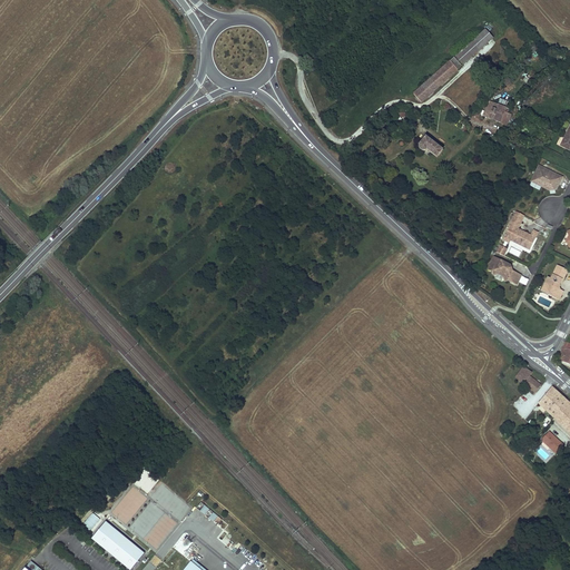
[(454,58),(463,67),(494,39),(485,29),(454,58)]
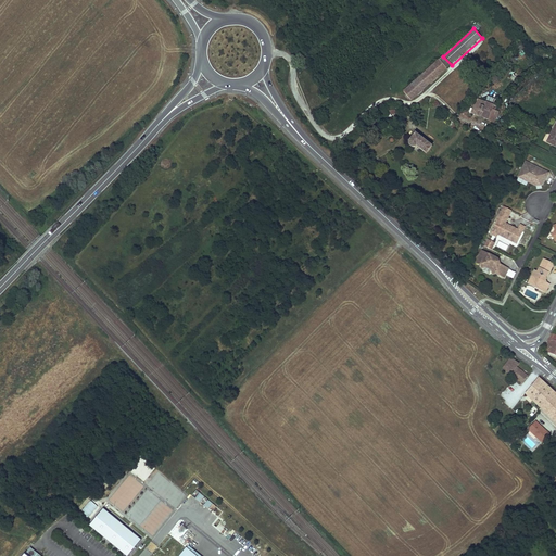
[(443,57),(439,60),(447,70),(452,65),(443,57)]
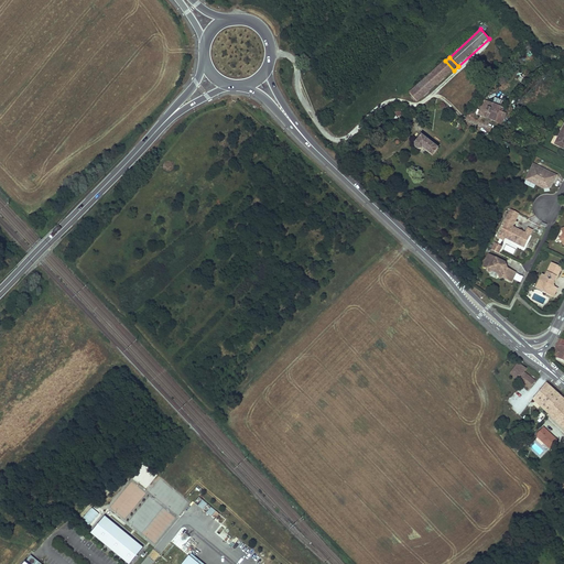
[(427,76),(436,86),(454,71),(445,61),(427,76)]
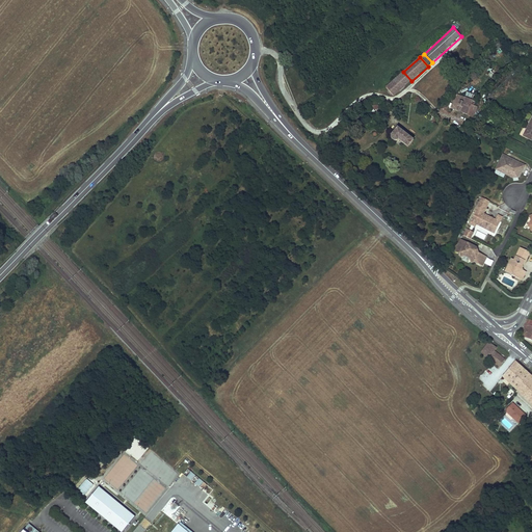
[(411,81),(403,72),(387,87),(395,97),(411,81)]
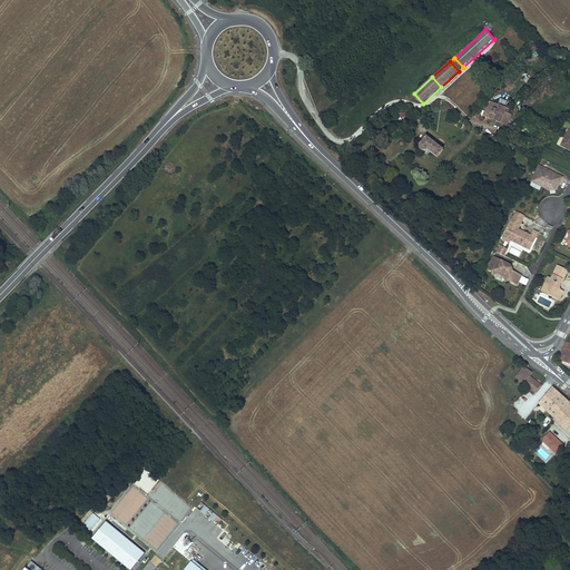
[(512,115),(508,114),(504,112),(505,108),(490,101),(484,116),(501,123),(508,126),(512,115)]
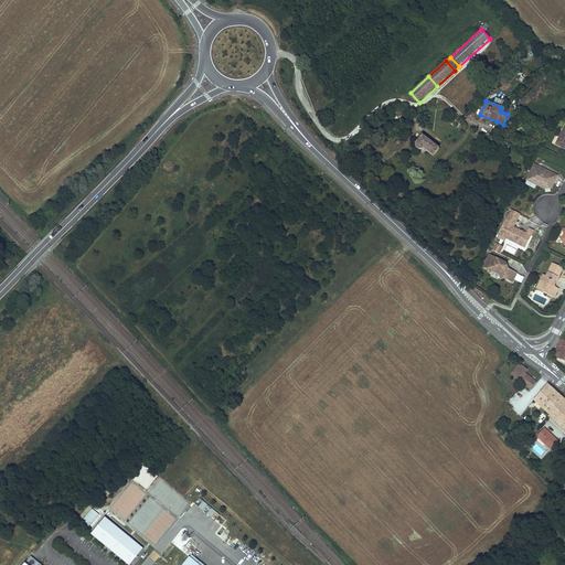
[(439,149),(433,144),(429,140),(423,136),(416,144),(416,147),(419,149),(423,149),(423,148),(434,156),(439,149)]
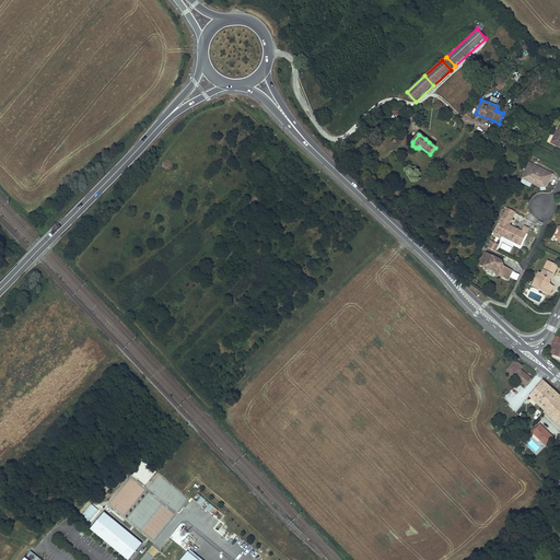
[(523,178),(539,187),(541,184),(547,187),(553,174),(531,163),(523,178)]
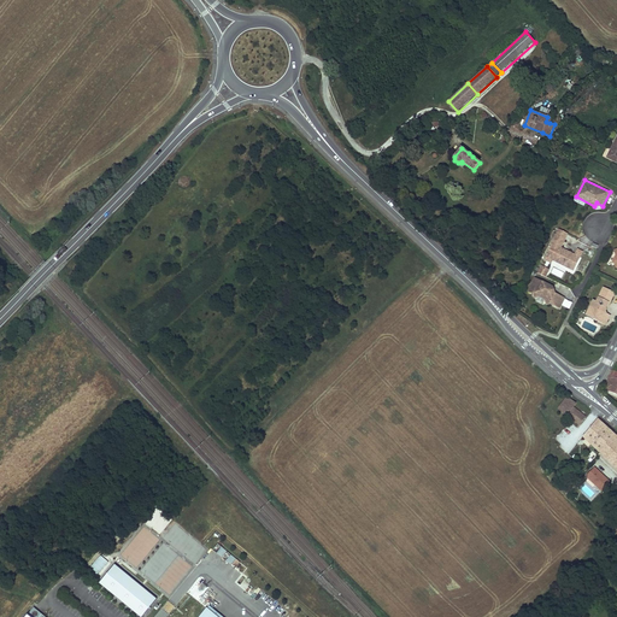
[(559,229),(547,253),(554,257),(553,260),(574,271),(581,257),(575,254),(562,247),(569,234),(559,229)]
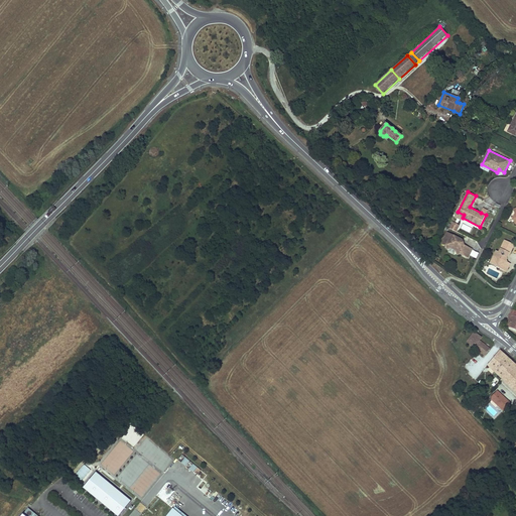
[(458,212),(457,215),(456,217),(462,220),(463,218),(464,215),(458,212)]
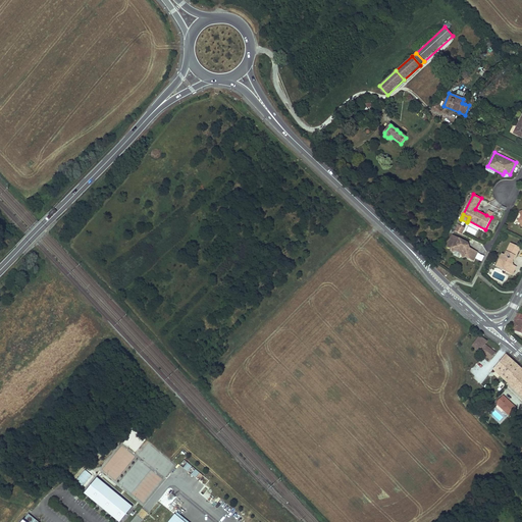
[(462,235),(465,227),(459,224),(456,231),(462,235)]
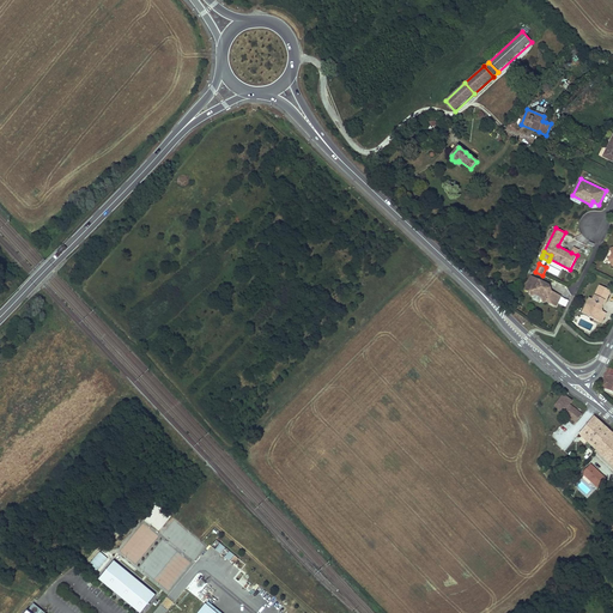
[(532,277),(526,290),(530,292),(532,296),(535,295),(542,298),(544,303),(547,302),(557,307),(562,297),(548,290),(550,287),(550,285),(532,277)]
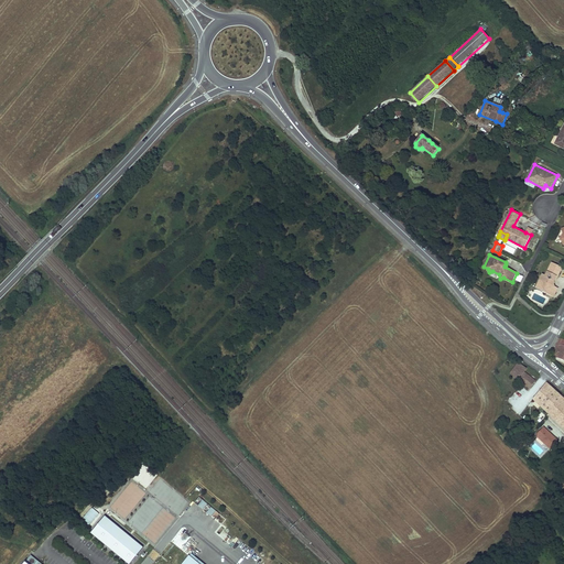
[(542,274),(539,281),(542,283),(543,290),(543,292),(554,297),(559,289),(554,286),(554,284),(555,282),(554,282),(556,275),(559,277),(563,268),(552,262),(545,275),(542,274)]
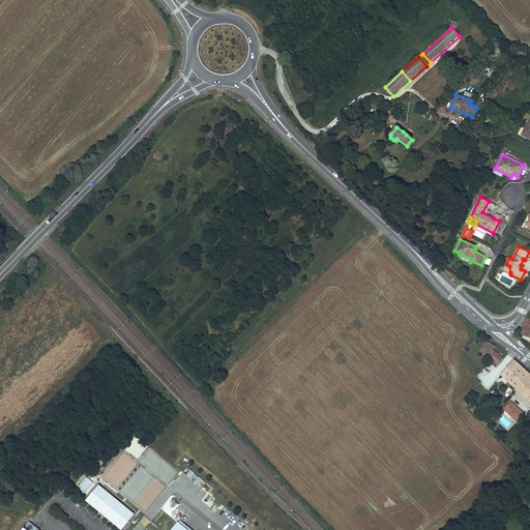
[(523,325),(519,334),(529,339),(529,324),(527,324),(528,319),(526,318),(523,325)]
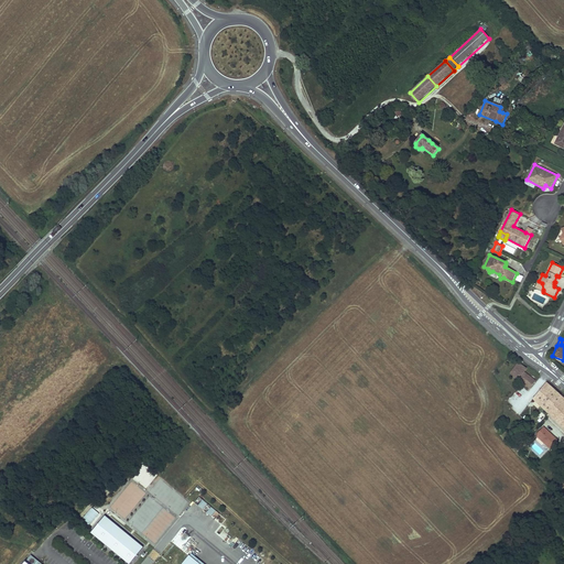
[(518,379),(530,389),(535,381),(524,371),(527,369),(519,362),(510,372),(518,378),(518,379)]
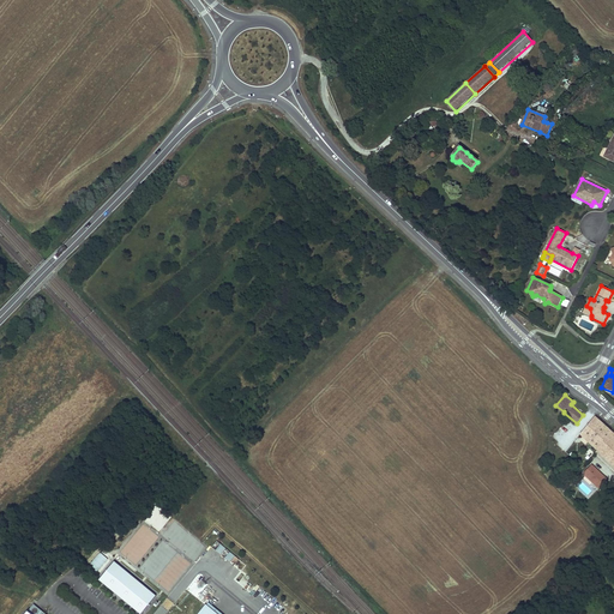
[(581,433),(613,464),(613,434),(612,433),(595,417),(581,433)]
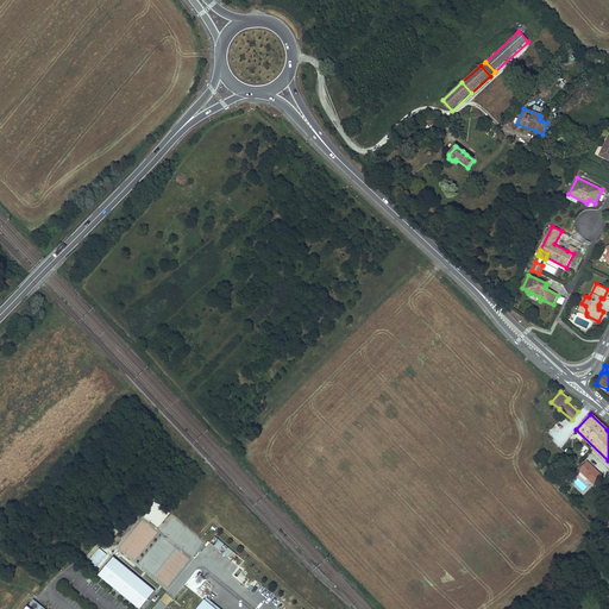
[(595,485),(604,476),(586,459),(577,469),(595,485)]
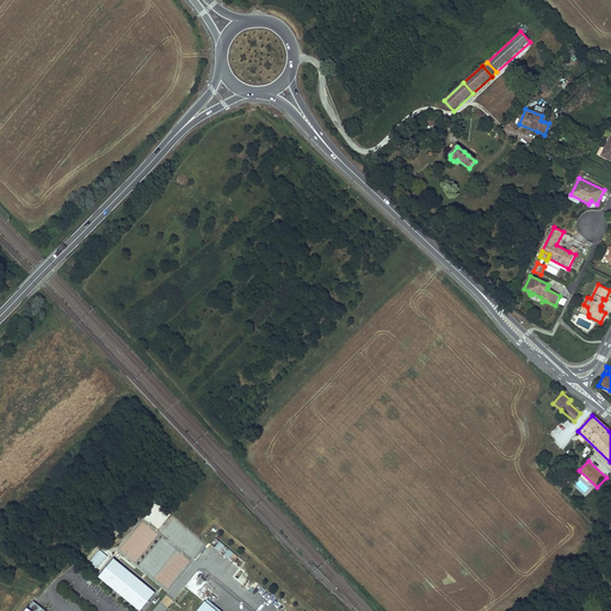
[(215,547),(220,551),(224,545),(220,541),(215,547)]
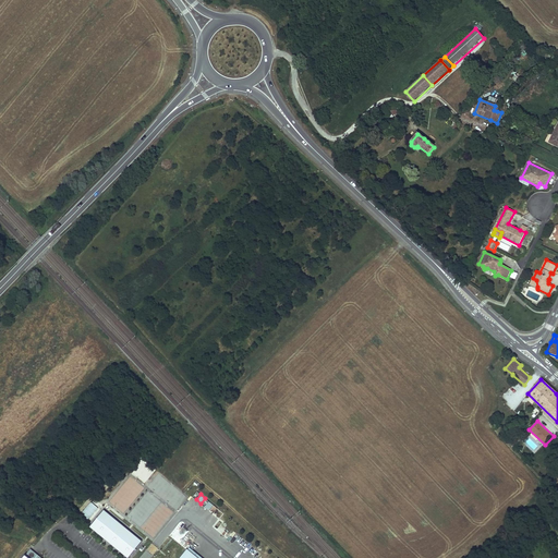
[(80,516),(88,521),(98,507),(91,501),(80,516)]
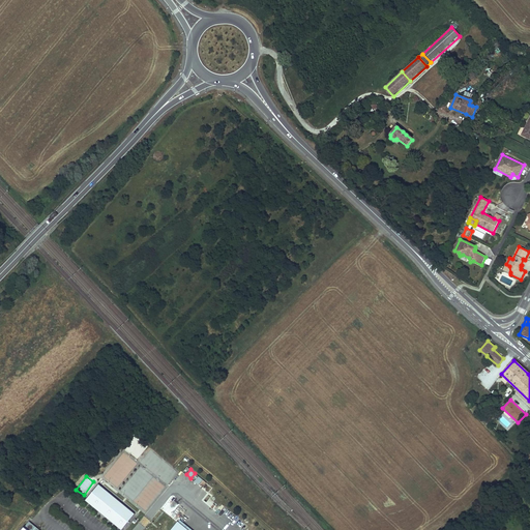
[(199,484),(202,479),(198,476),(194,482),(199,484)]
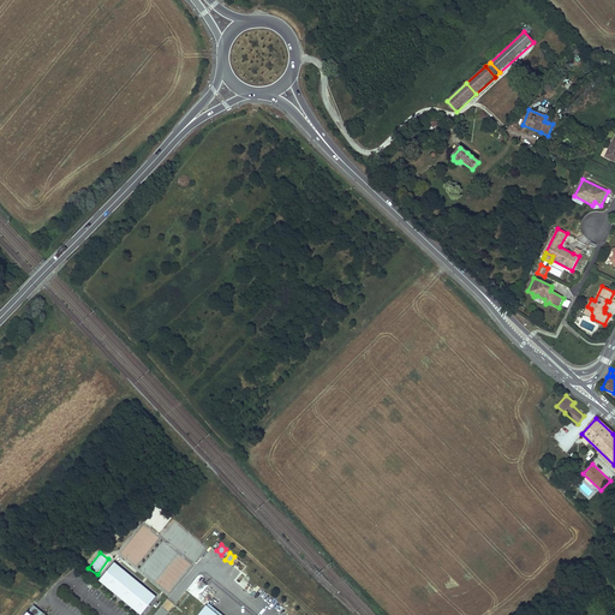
[(141,614),(156,597),(115,562),(99,581),(139,614),(141,614)]
